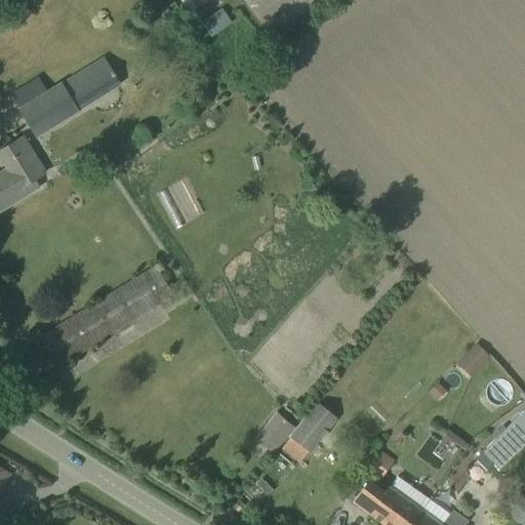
[(177,0),(187,13),(207,0),(177,0)]
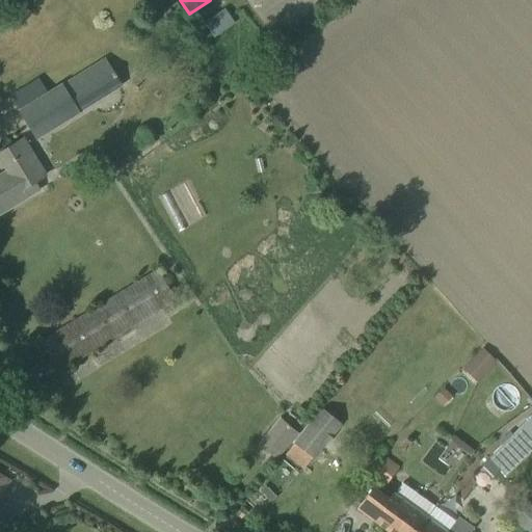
[(144,44),(177,23),(168,9),(135,30),(144,44)]
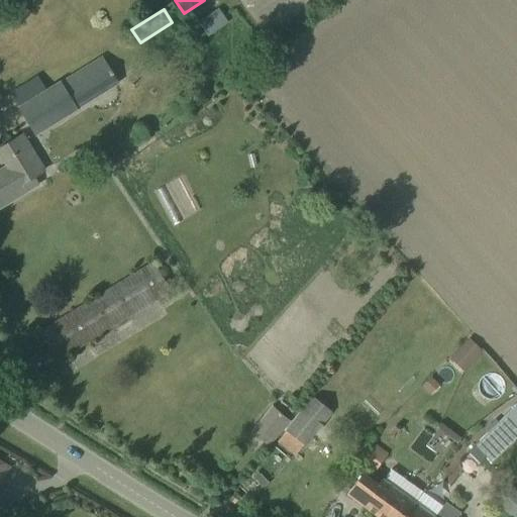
[(205,32),(227,25),(222,12),(201,20),(205,32)]
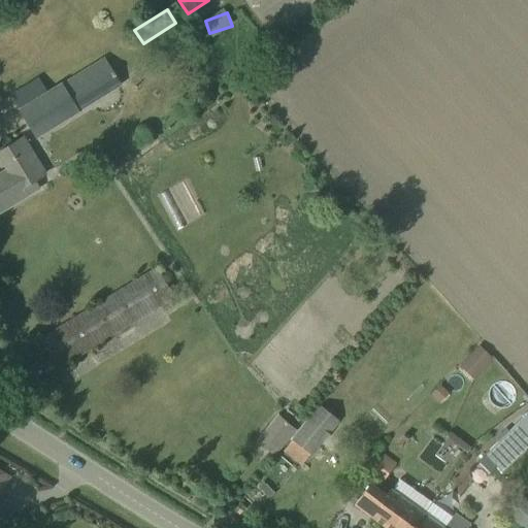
[(62,83),(18,109),(35,139),(79,112),(78,111),(122,86),(104,58),(62,84),(62,83)]
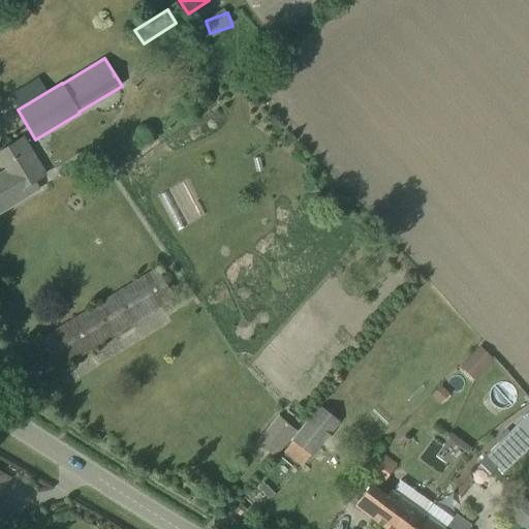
[(44,175),(22,138),(0,151),(0,159),(7,170),(0,175),(0,211),(37,188),(33,182),(44,175)]
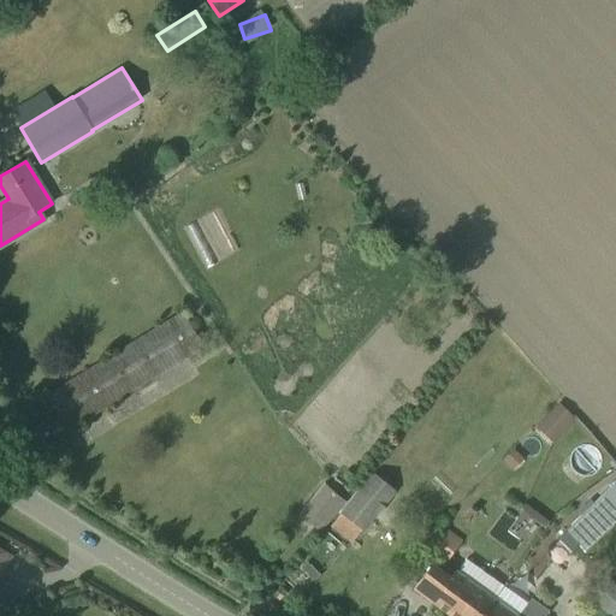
[(47,395),(46,396),(67,431),(187,356),(191,365),(208,355),(181,312),(52,392),(51,391),(47,394),(47,395)]
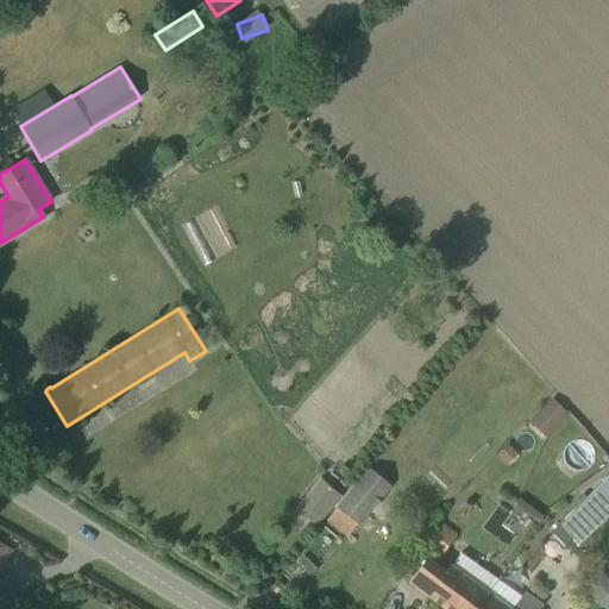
[(553,397),(529,421),(546,438),(569,414),(553,397)]
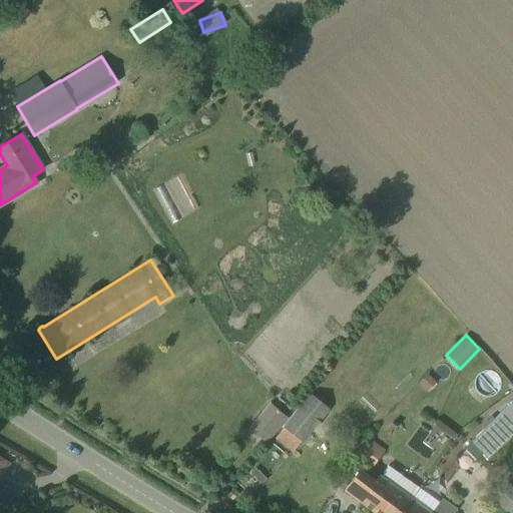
[(304,444),(329,410),(308,395),(284,429),(304,444)]
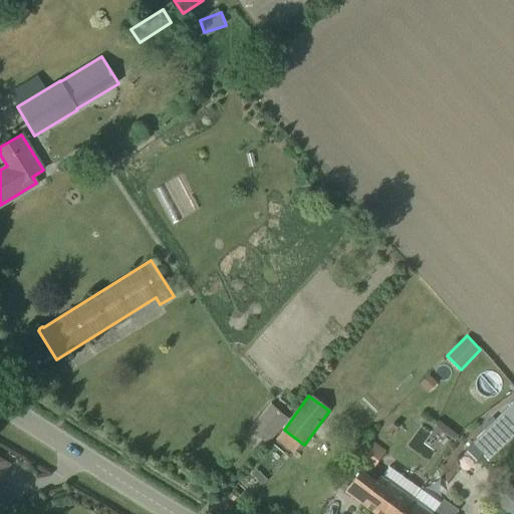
[(513,402),(471,443),(464,450),(477,461),(483,455),(488,461),(513,436),(513,402)]
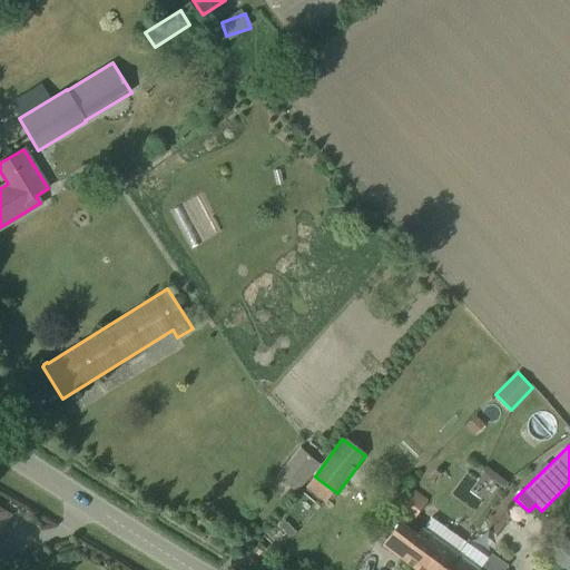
[(296,491),(318,463),(301,450),(279,477),(296,491)]
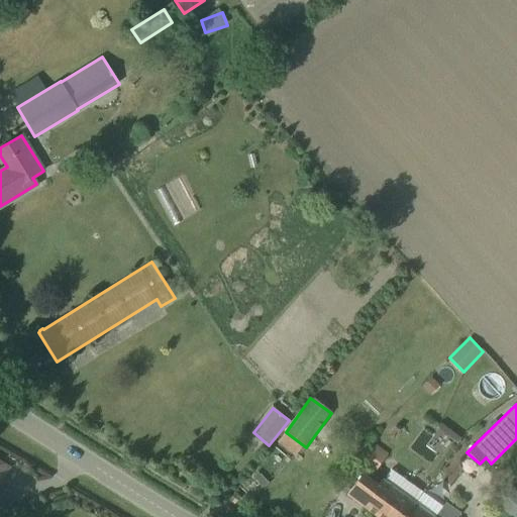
[(388,455),(373,443),(369,448),(365,444),(354,455),(374,472),(388,455)]
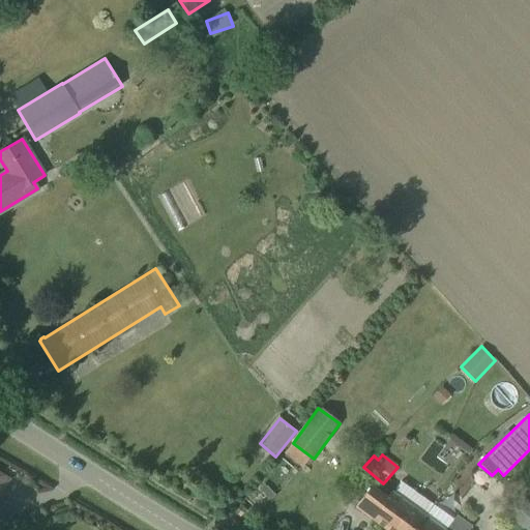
[(386,529),(414,529),(424,517),(433,505),(401,481),(393,493),(391,491),(385,499),(371,488),(356,507),(386,529)]
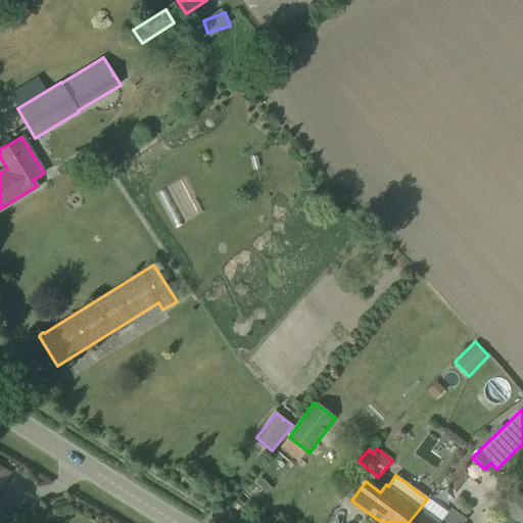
[(522,496),(513,487),(496,505),(515,522),(521,522),(522,522),(522,513),(521,512),(522,510),(522,496)]
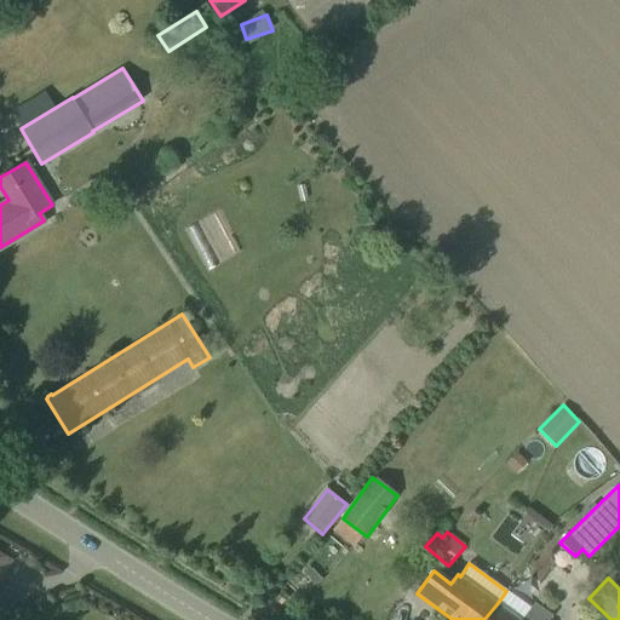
[(518,619),(497,604),(484,619),(549,619),(552,616),(534,603),(530,608),(521,619),(518,619)]
